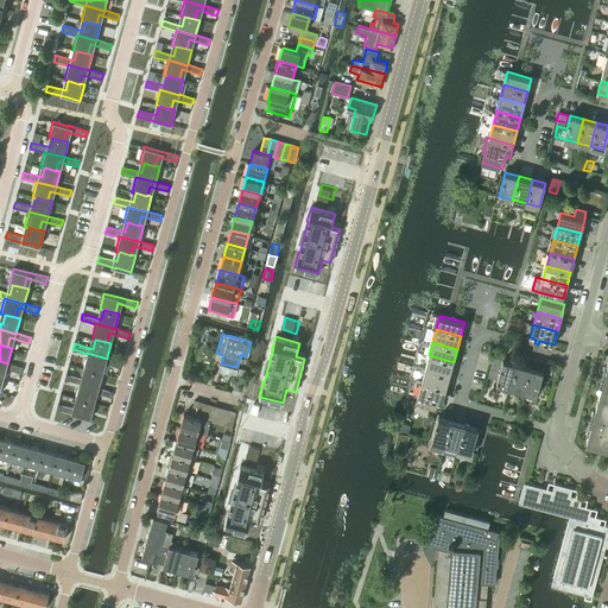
[(87,354),(83,368),(88,369),(99,372),(101,362),(106,363),(115,367),(120,368),(121,362),(116,361),(107,358),(107,359),(87,353),(87,354)]
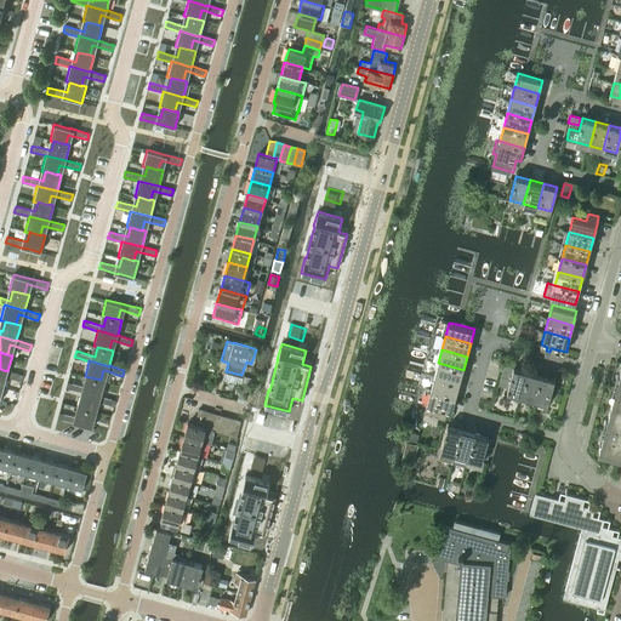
[(460,383),(463,370),(438,363),(434,376),(460,383)]
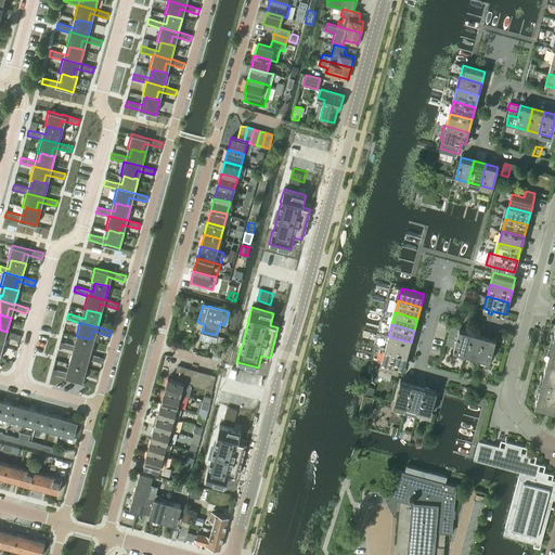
[(451,325),(446,345),(454,346),(453,350),(465,353),(472,331),(459,327),(451,325)]
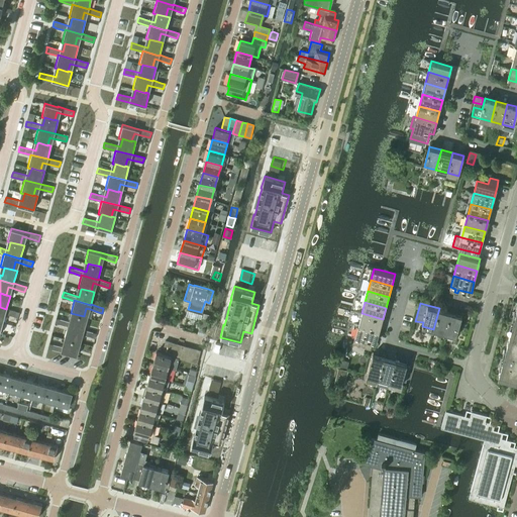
[(516,380),(516,305),(498,375),(516,380)]
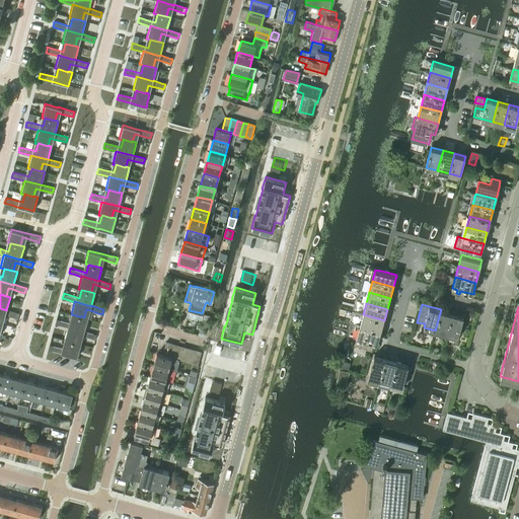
[(0,318),(1,313),(5,314),(13,317),(18,318),(19,313),(15,312),(6,309),(6,310),(0,308),(0,318)]
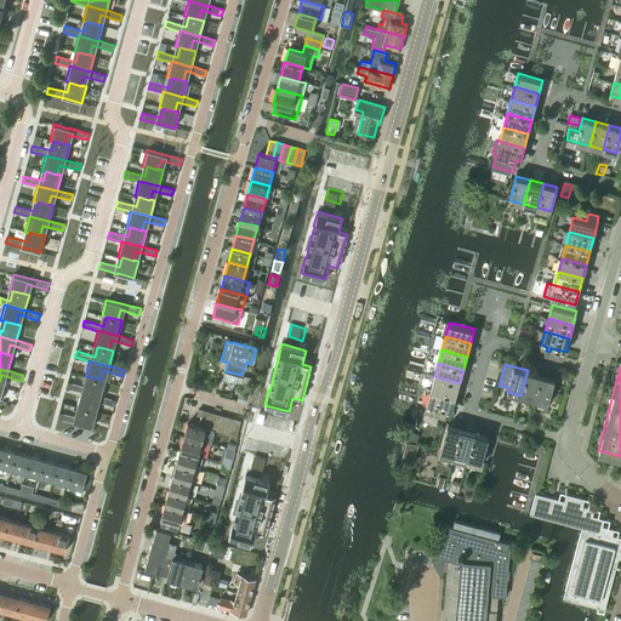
[(520,396),(520,398),(534,402),(535,399),(541,374),(528,370),(520,396)]
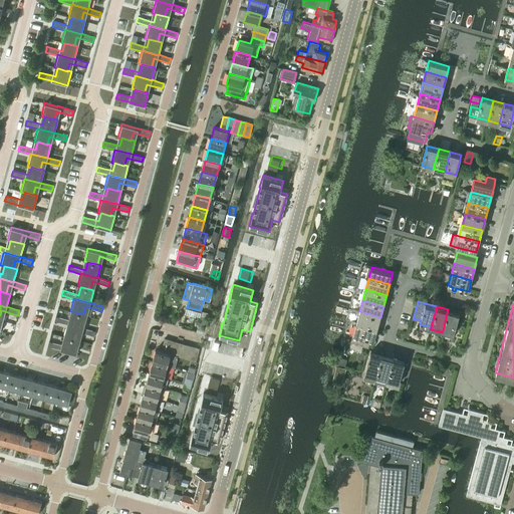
[(448,309),(443,330),(454,333),(459,312),(448,309)]
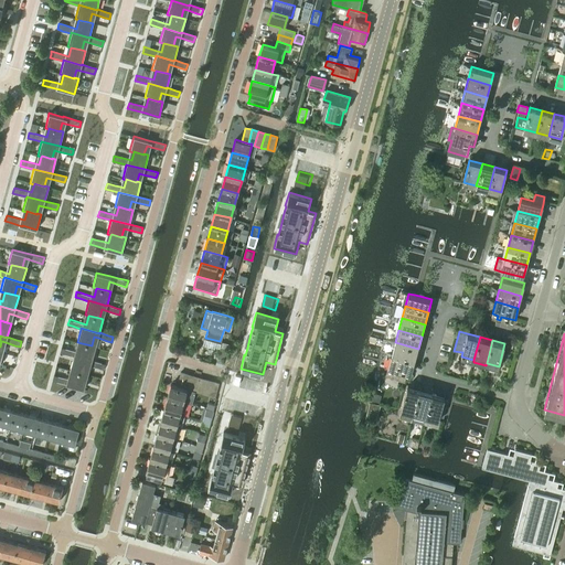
[(415,361),(418,349),(395,342),(392,355),(415,361)]
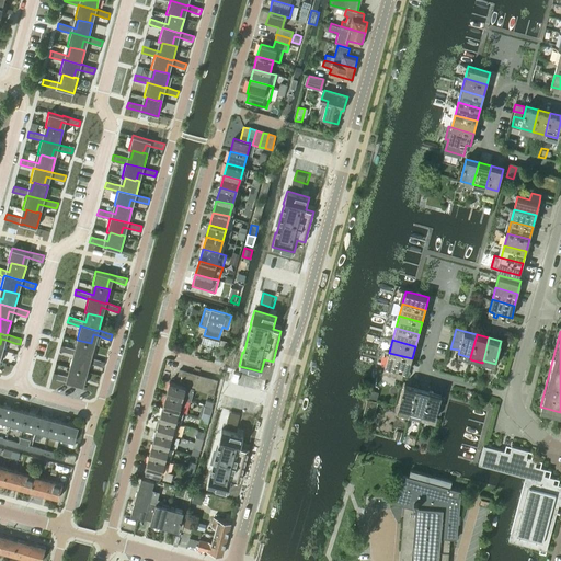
[(61,344),(59,351),(72,354),(73,353),(91,358),(91,357),(95,344),(91,343),(81,341),(78,350),(75,348),(68,346),(61,344)]
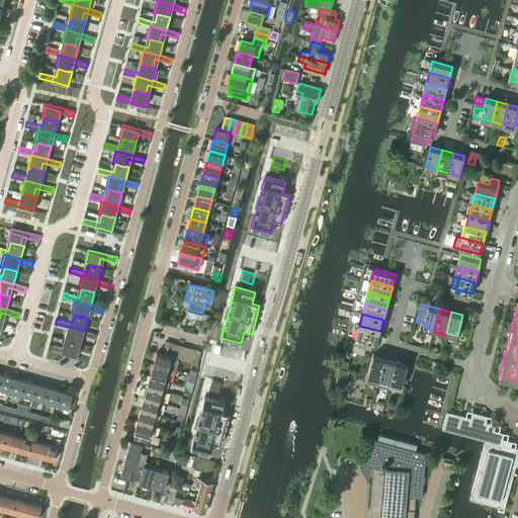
[(201,319),(198,332),(204,334),(208,321),(201,319)]
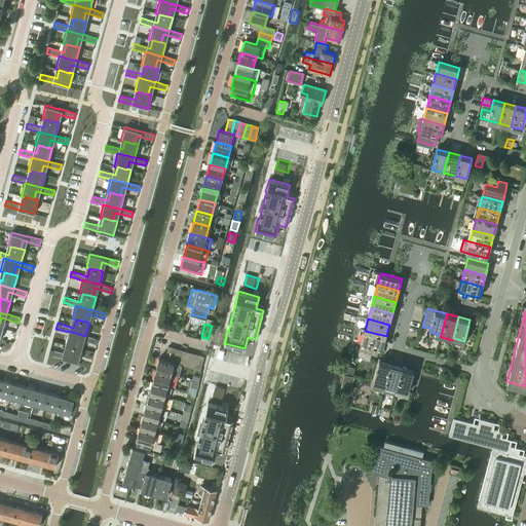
[(68,332),(65,344),(69,345),(78,347),(80,339),(84,340),(92,343),(97,344),(98,339),(95,338),(85,335),(85,336),(69,331),(68,332)]
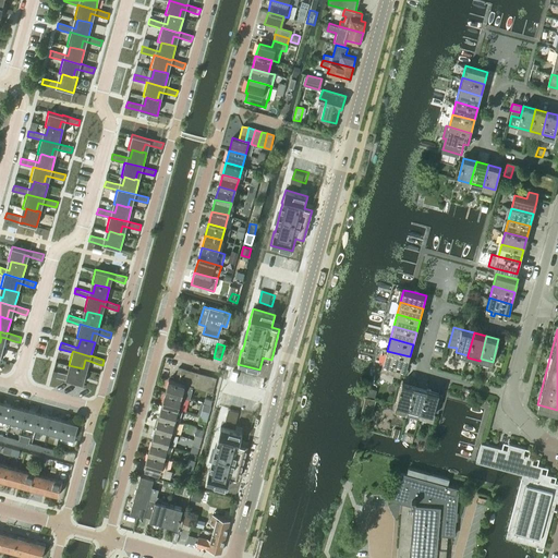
[(405,370),(410,356),(387,351),(384,363),(405,370)]
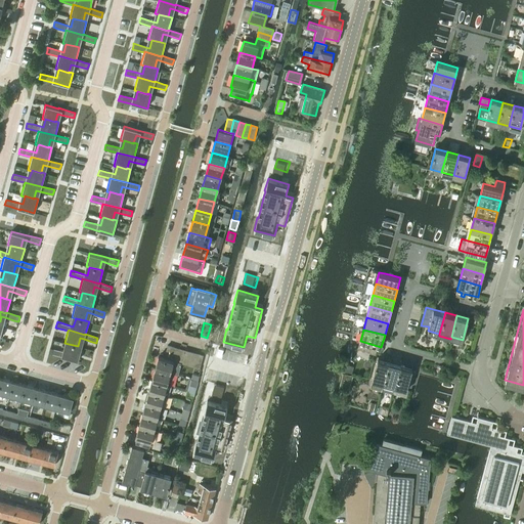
[(50,348),(48,353),(64,357),(78,360),(82,347),(78,346),(69,344),(67,352),(62,351),(56,349),(50,348)]
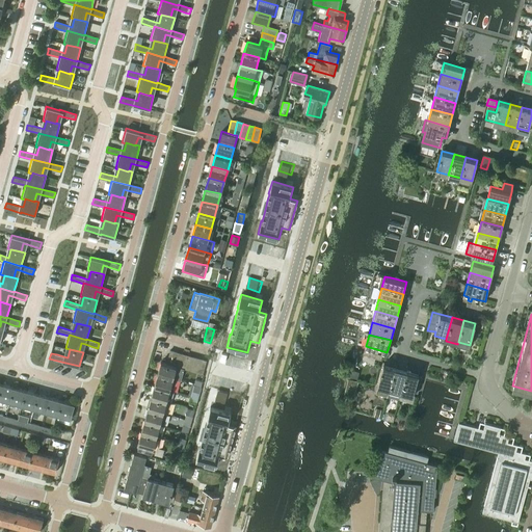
[(169,350),(166,364),(173,366),(176,352),(169,350)]
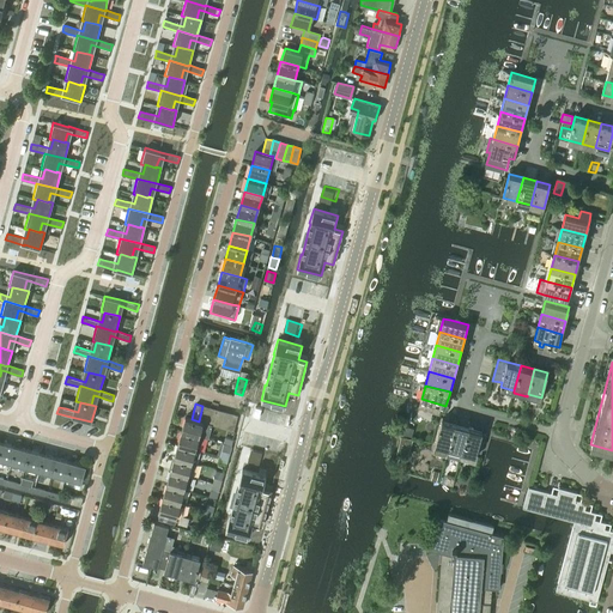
[(202,406),(199,422),(202,423),(206,423),(210,408),(202,406)]
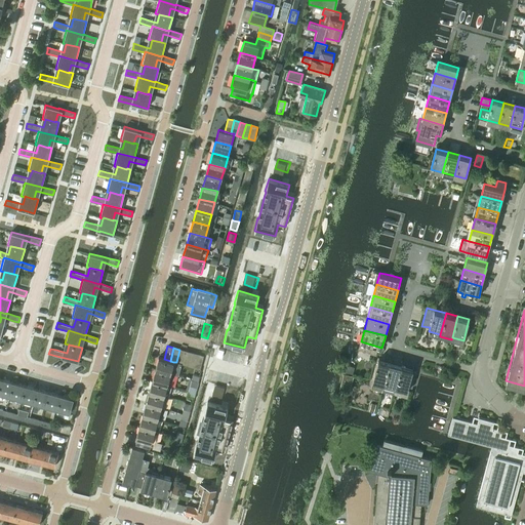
[(179,350),(176,362),(182,364),(186,351),(179,350)]
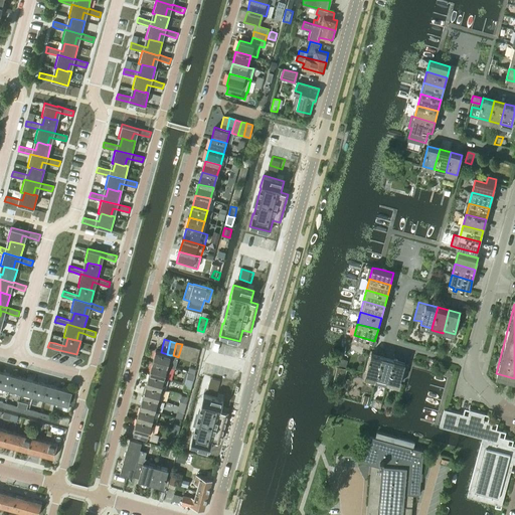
[(182,344),(178,357),(184,359),(188,346),(182,344)]
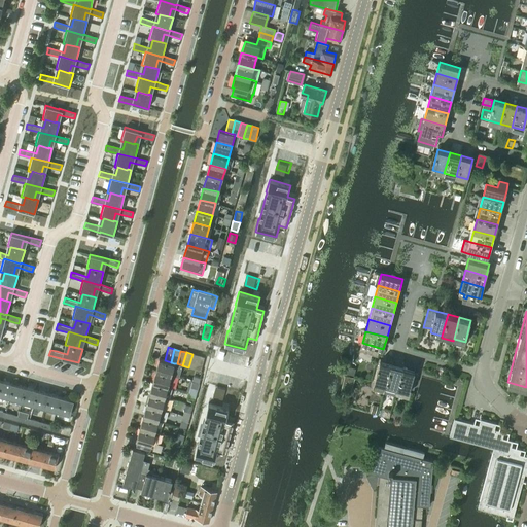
[(192,354),(188,367),(195,369),(199,355),(192,354)]
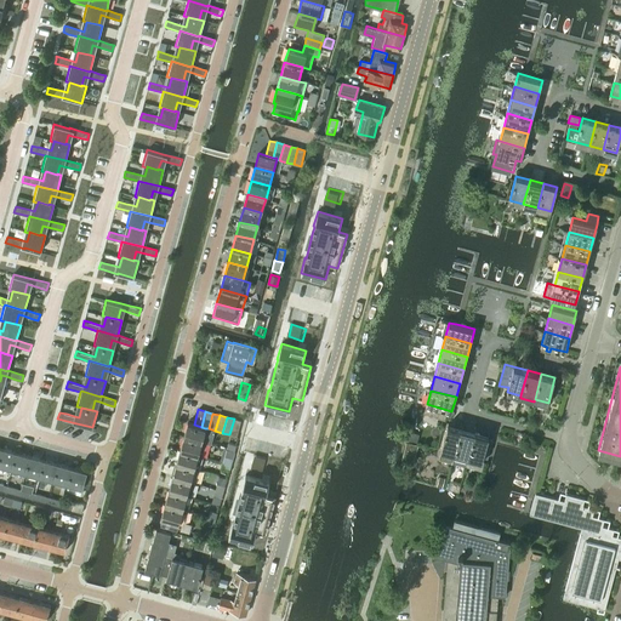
[(234,419),(229,434),(237,437),(240,421),(234,419)]
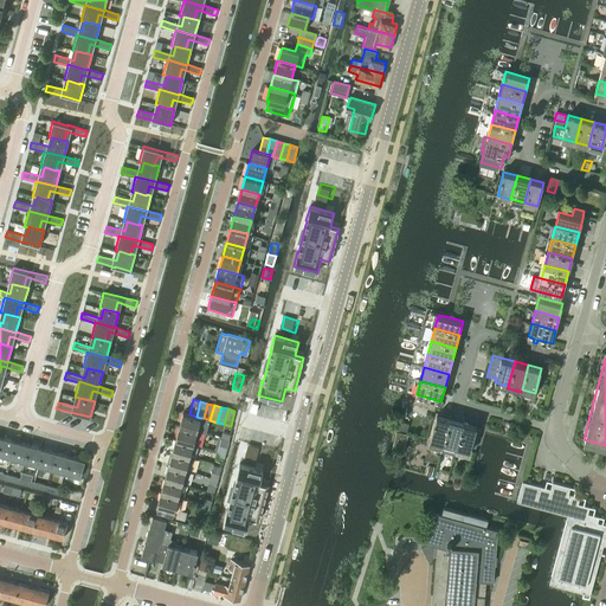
[(182,412),(179,426),(197,431),(202,432),(206,433),(210,420),(204,418),(200,418),(197,417),(189,414),(182,412)]
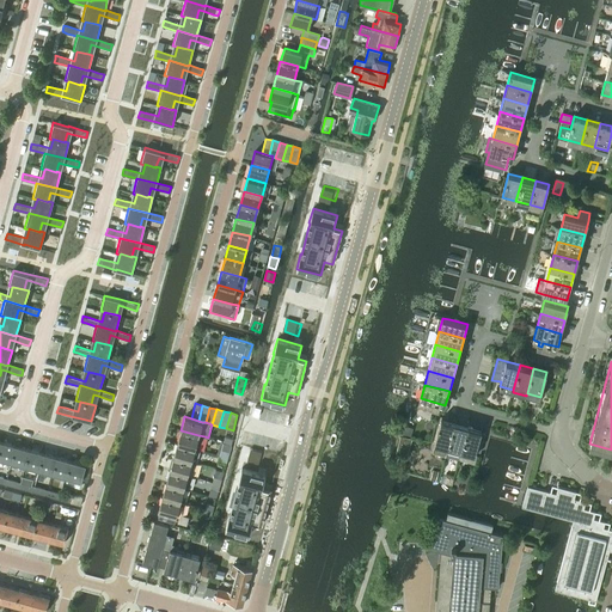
[(448,447),(454,422),(450,421),(441,418),(434,442),(435,444),(434,446),(447,450),(448,447)]
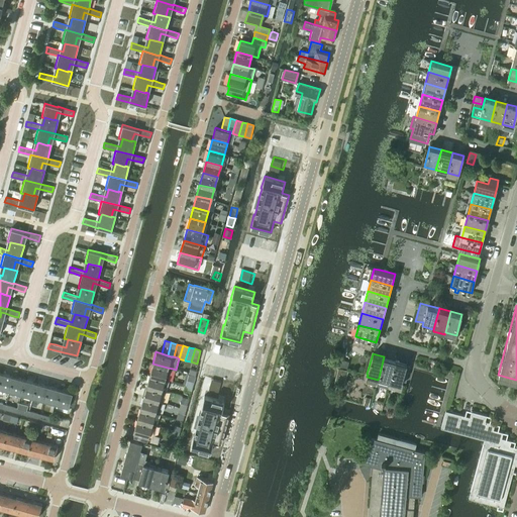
[(390,381),(395,359),(384,356),(379,378),(390,381)]
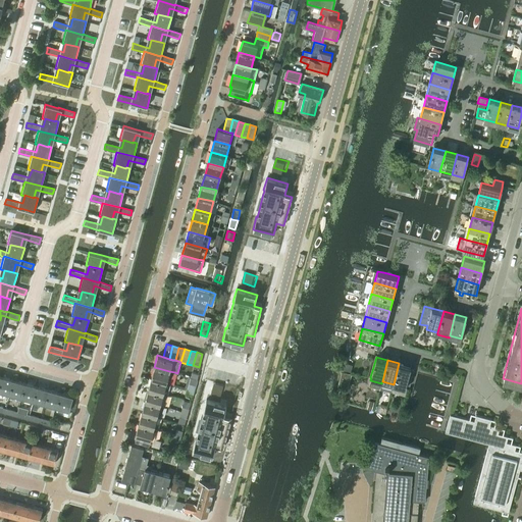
[(410,385),(414,370),(410,369),(410,366),(399,363),(394,384),(392,393),(405,396),(407,387),(405,387),(406,384),(410,385)]
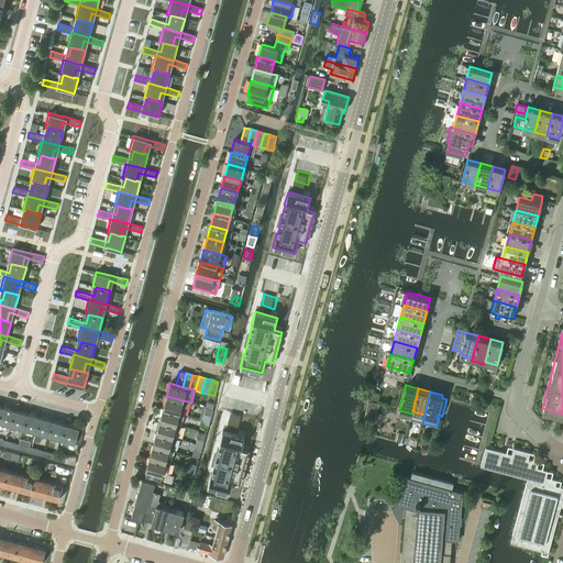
[(166,396),(163,408),(184,415),(188,401),(183,400),(166,396)]
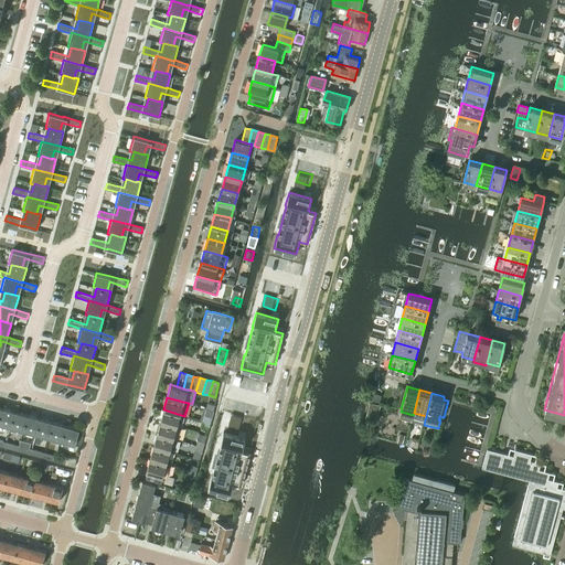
[(0,423),(11,426),(14,411),(2,407),(0,414),(0,423)]
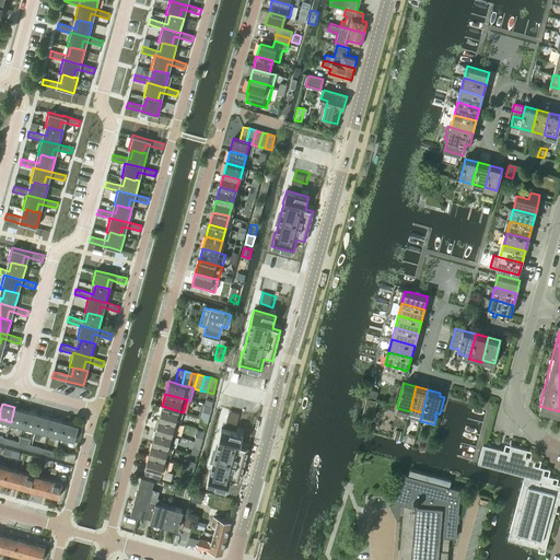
[(208,419),(211,407),(203,405),(200,417),(208,419)]
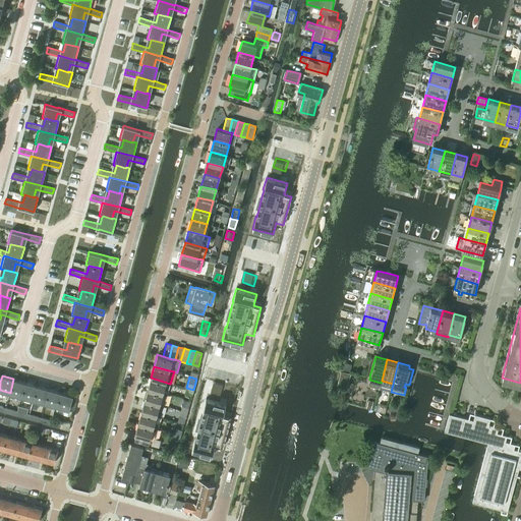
[(151,378),(148,389),(167,394),(170,384),(151,378)]
